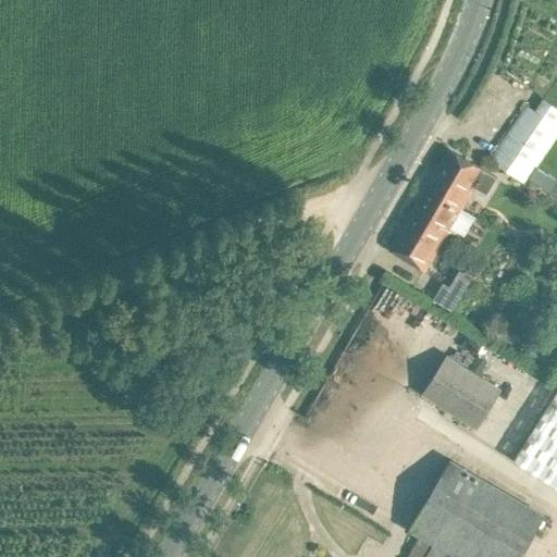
[(492,160),(525,183),(556,136),(556,106),(544,97),(535,110),(529,106),(492,160)]
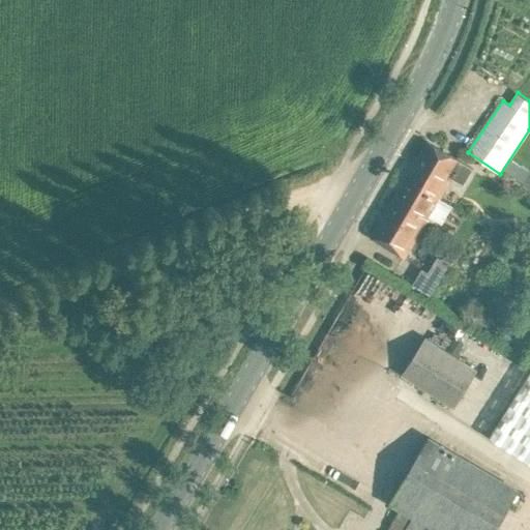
[(429,142),(406,179),(442,201),(443,198),(439,196),(450,177),(463,184),(472,169),(455,159),(457,158),(429,142)]
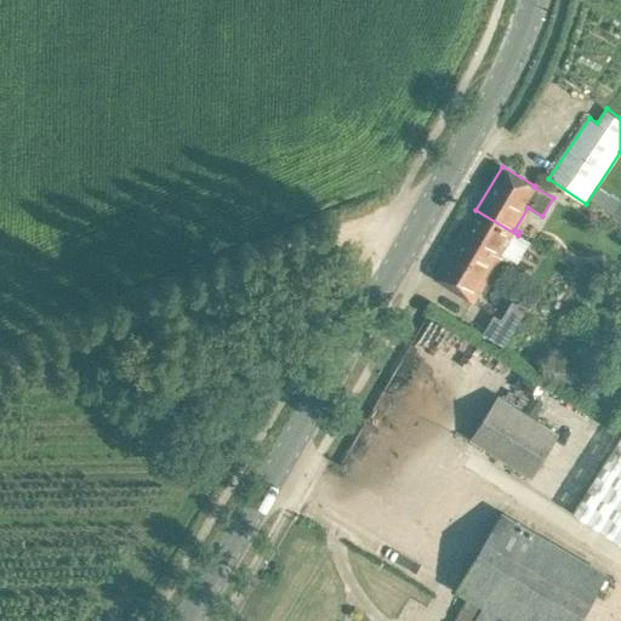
[(518,235),(476,210),(436,278),(473,300),(512,234),(517,237),(518,235)]
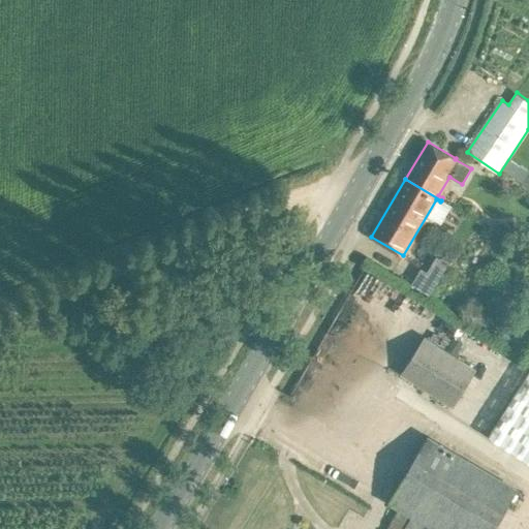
[(437,256),(431,267),(442,274),(445,269),(444,267),(449,263),(445,256),(440,259),(439,257),(437,256)]
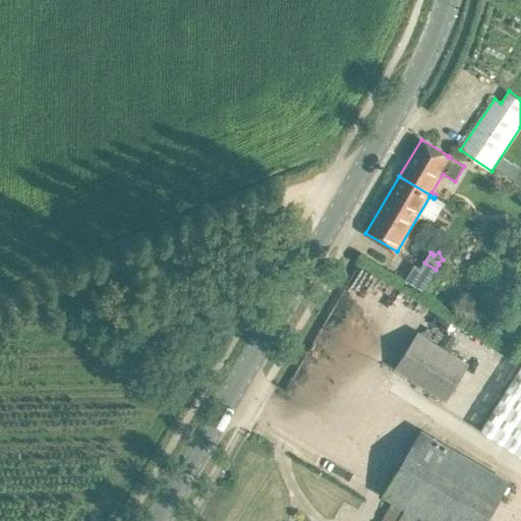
[(397,367),(445,399),(468,362),(419,332),(397,367)]
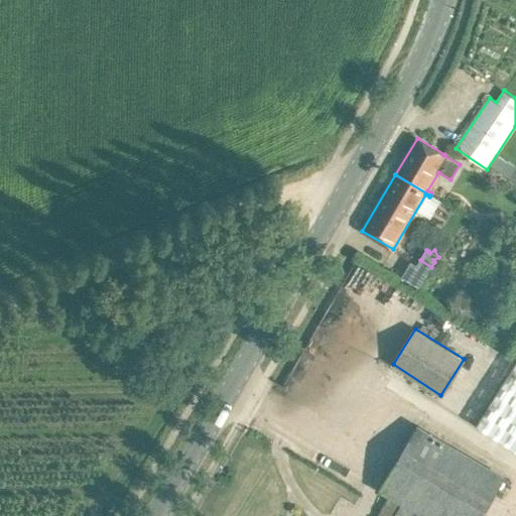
[(444,346),(449,338),(441,332),(436,341),(444,346)]
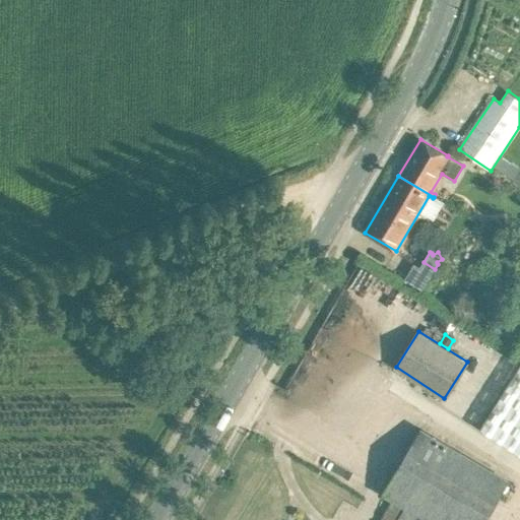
[(519,364),(479,427),(519,452),(519,364)]
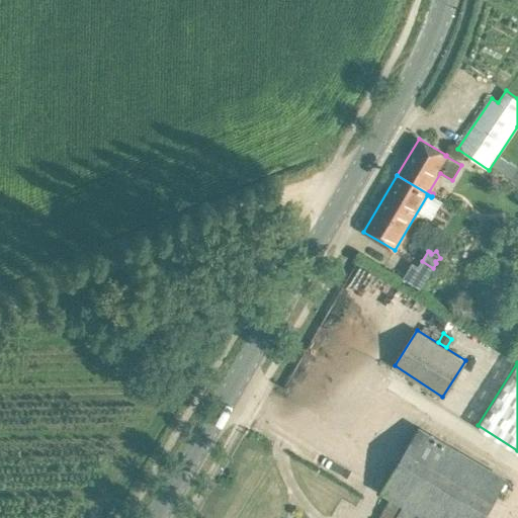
[(483,517),(506,479),(449,445),(455,435),(434,423),(428,433),(419,428),(381,491),(404,504),(395,517),(396,517),(483,517)]
